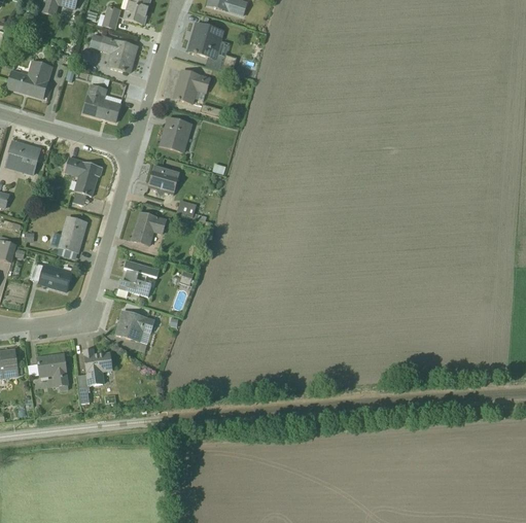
[(55,15),(59,3),(73,8),(76,0),(44,0),(40,11),(55,15)]
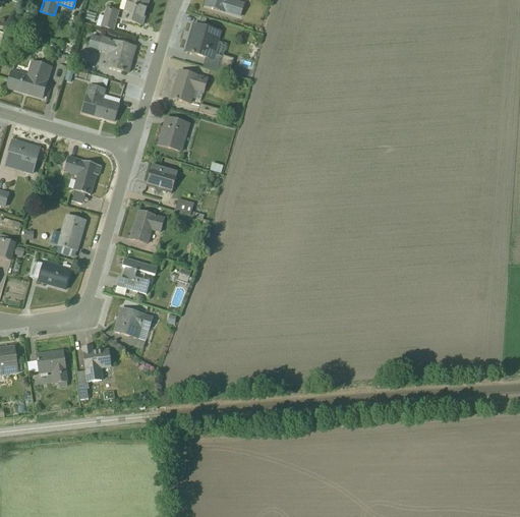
[(128,0),(123,16),(141,22),(149,0),(128,0)]
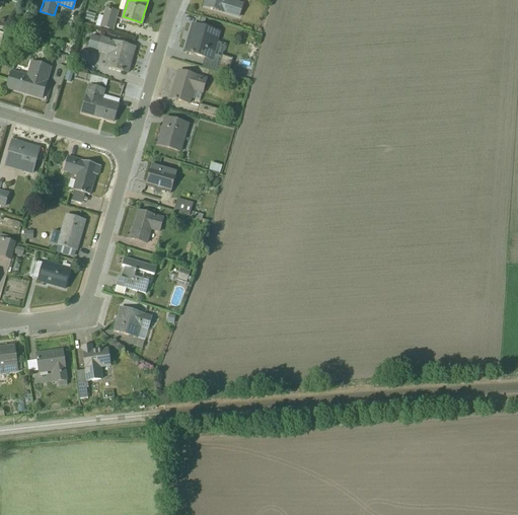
[(205,0),(205,3),(239,14),(243,0),(205,0)]
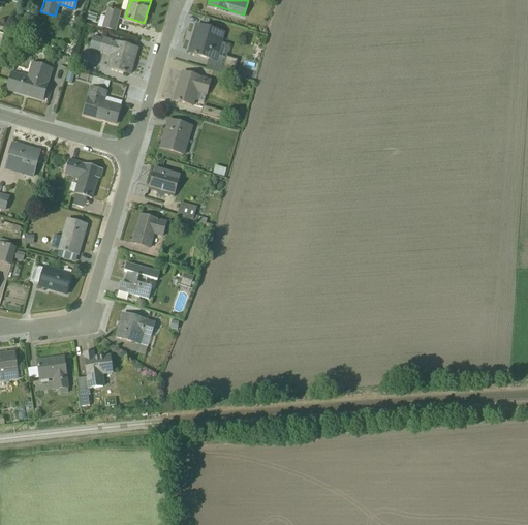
[(115,28),(118,18),(121,8),(109,4),(105,13),(101,11),(98,23),(115,28)]
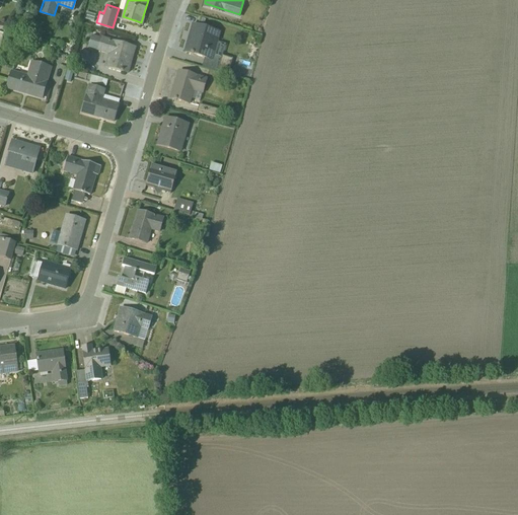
[(93,18),(96,11),(87,8),(85,15),(93,18)]
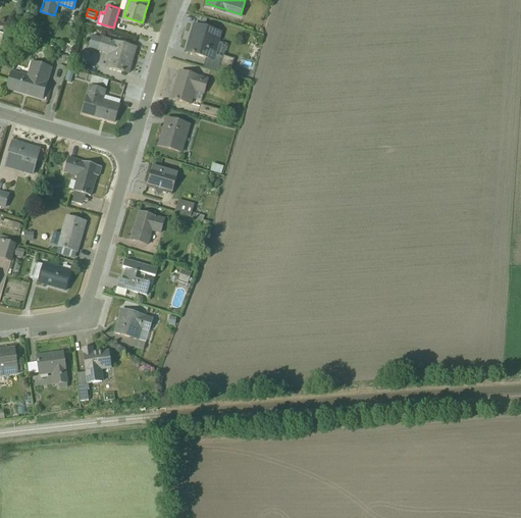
[(222,30),(196,21),(188,49),(205,54),(202,64),(229,72),(235,56),(223,53),(221,59),(214,57),(222,30)]
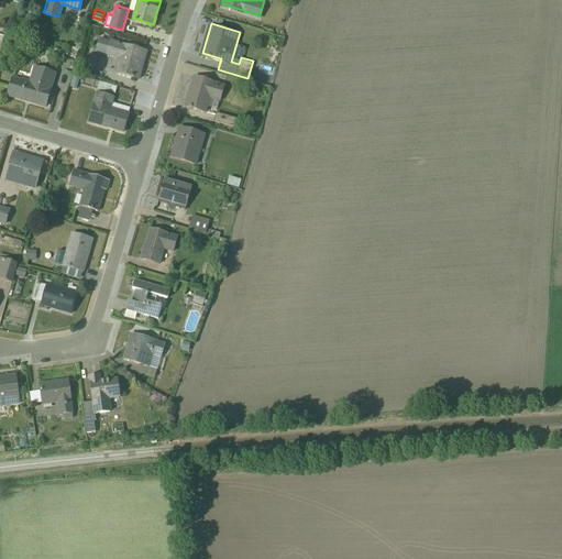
[(138,76),(146,47),(100,34),(96,48),(119,55),(114,69),(138,76)]
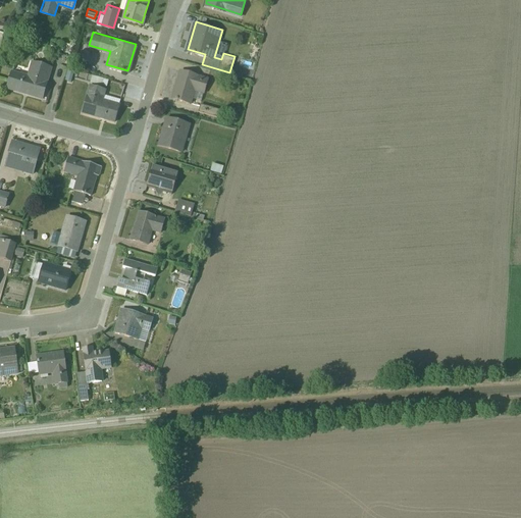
[(30,58),(25,72),(12,68),(6,88),(43,99),(53,65),(30,58)]
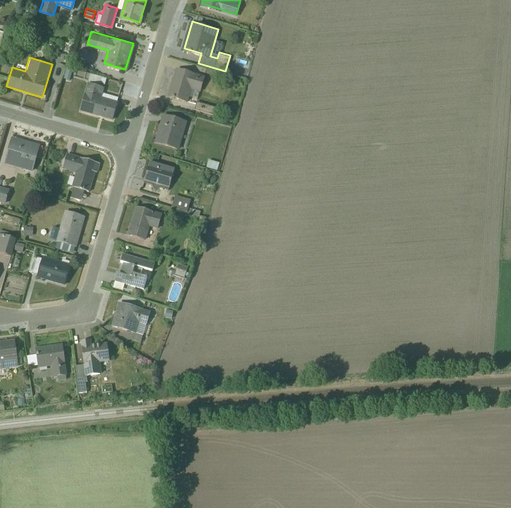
[(205,75),(176,67),(168,95),(187,100),(188,100),(191,88),(200,90),(205,75)]
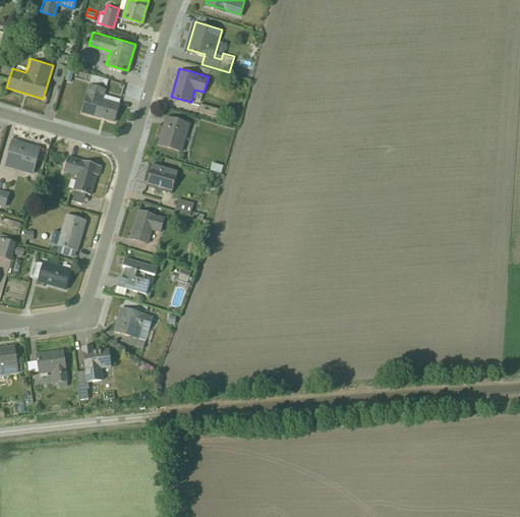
[(90,83),(82,111),(115,120),(120,103),(103,98),(106,88),(90,83)]
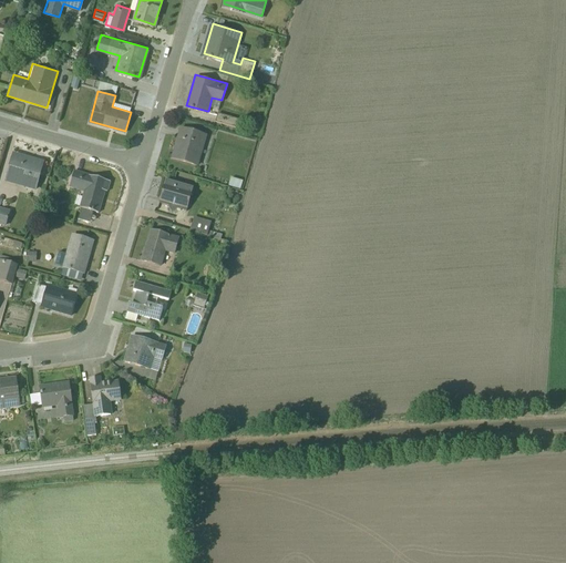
[(244,119),(217,111),(215,119),(242,126),(244,119)]
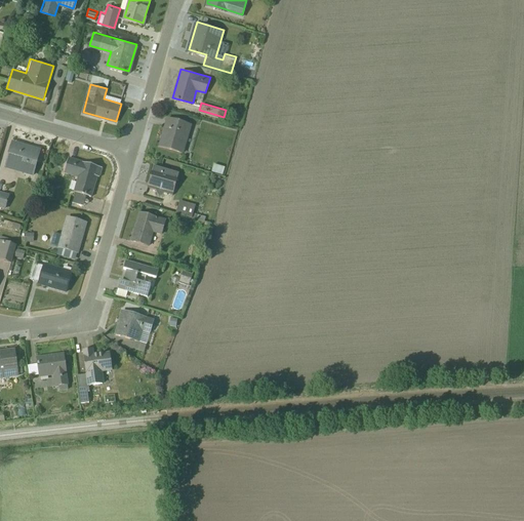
[(192,124),(167,116),(159,144),(184,152),(192,124)]
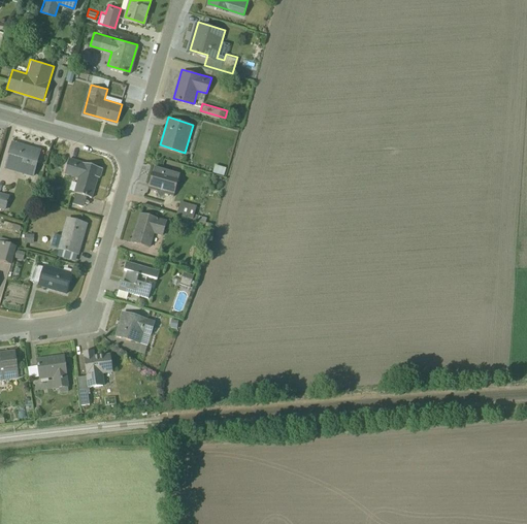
[(40,149),(14,140),(6,169),(32,176),(40,149)]
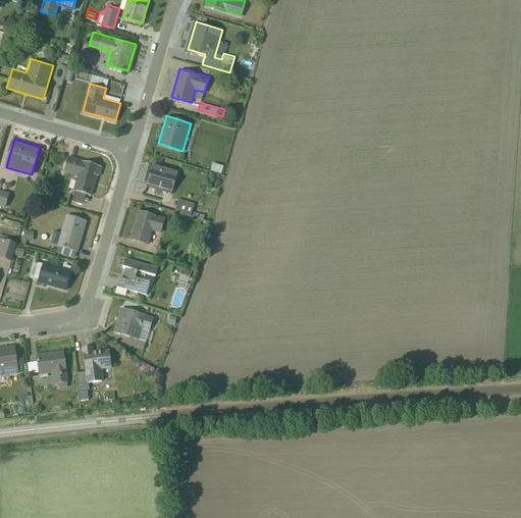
[(66,172),(76,174),(72,190),(93,196),(102,165),(70,157),(66,172)]
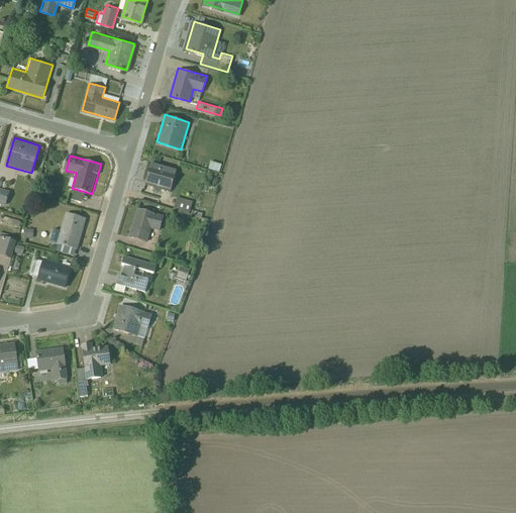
[(212,165),(221,168),(223,161),(213,159),(212,165)]
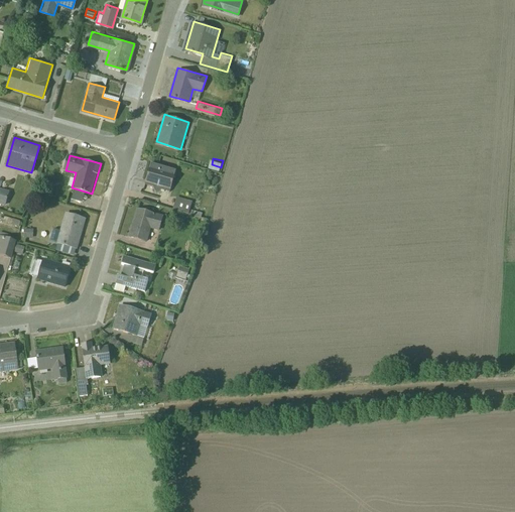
[(175,168),(151,160),(144,182),(153,185),(156,189),(161,187),(169,189),(175,168)]
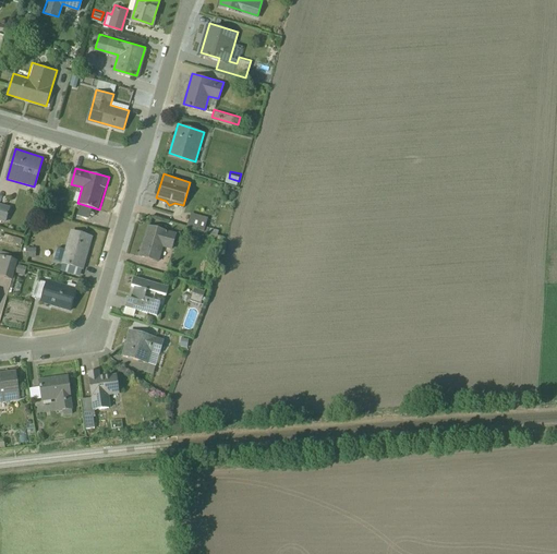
[(12,205),(0,202),(0,218),(8,220),(12,205)]
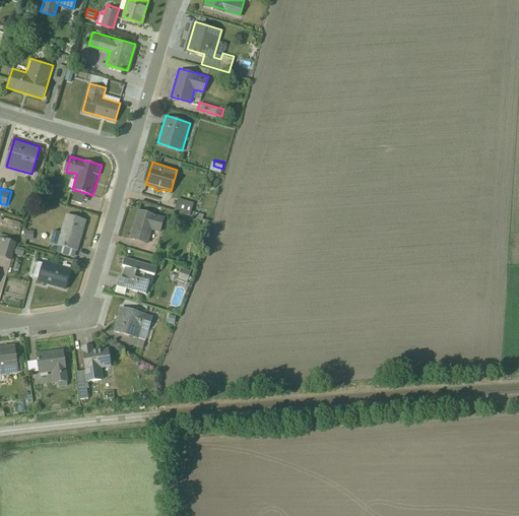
[(203,212),(192,209),(194,200),(178,196),(174,209),(202,216),(203,212)]
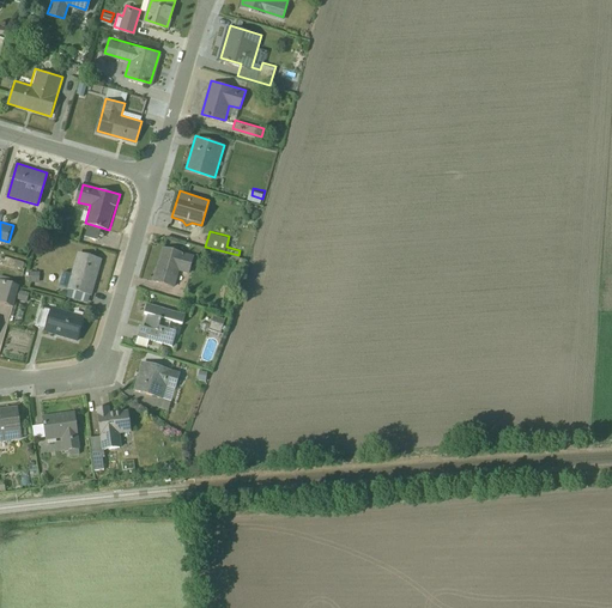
[(164,245),(155,278),(175,284),(180,268),(189,272),(194,255),(164,245)]
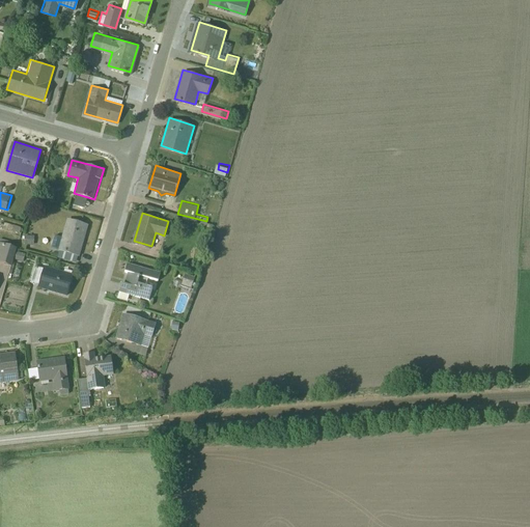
[(87,222),(67,217),(58,249),(78,254),(87,222)]
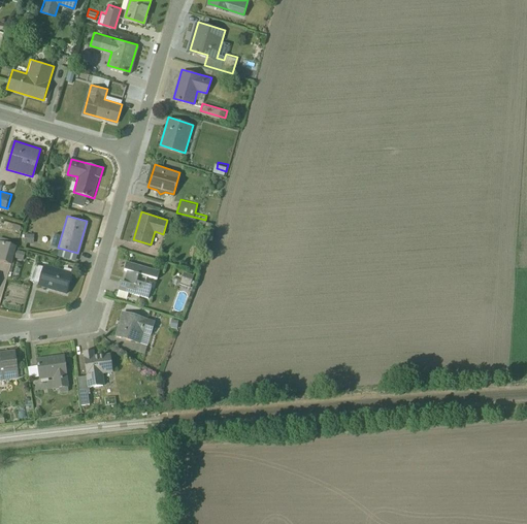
[(213,226),(203,224),(200,236),(210,238),(213,226)]
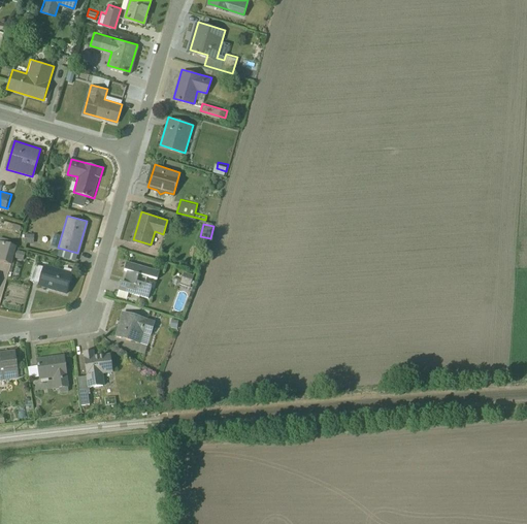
[(0,239),(0,240),(0,259),(11,263),(17,244),(0,239)]
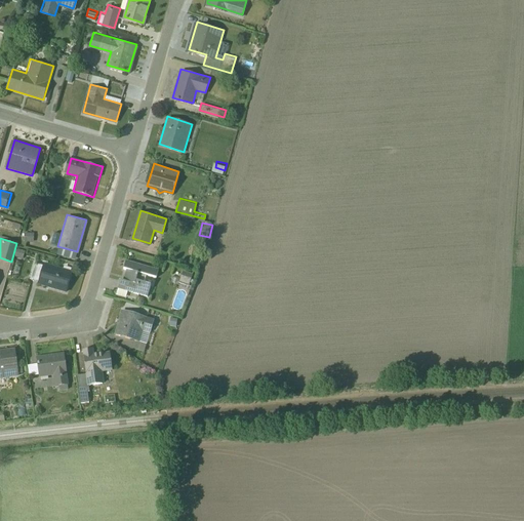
[(166,250),(158,248),(157,255),(165,257),(166,250)]
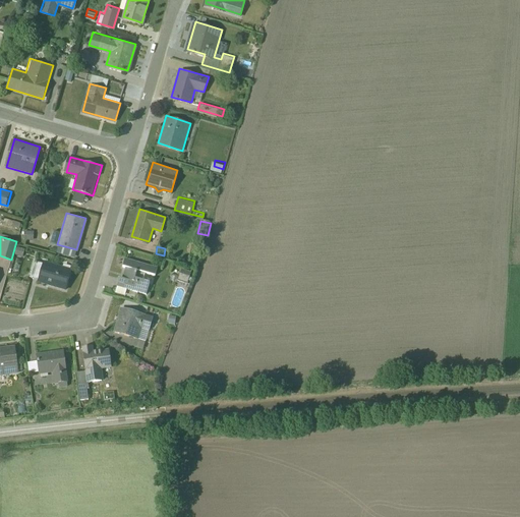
[(157,266),(124,256),(122,265),(125,266),(122,276),(120,276),(117,284),(147,292),(150,281),(142,279),(146,271),(155,274),(157,266)]
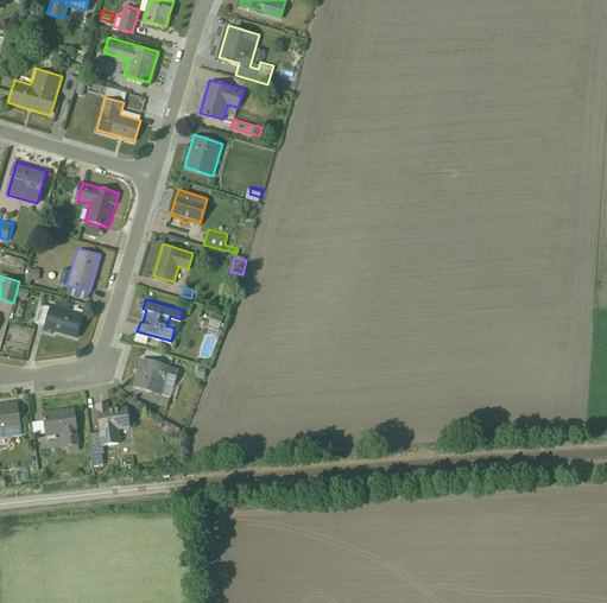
[(50,302),(43,327),(77,337),(84,311),(50,302)]
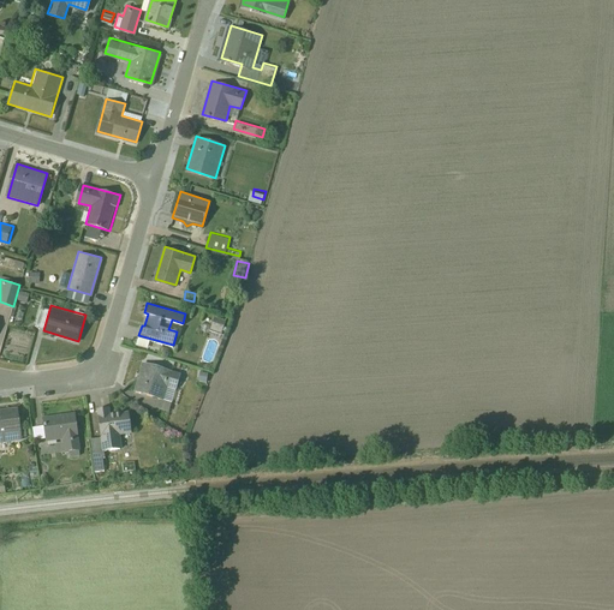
[(226,318),(215,314),(210,327),(221,330),(226,318)]
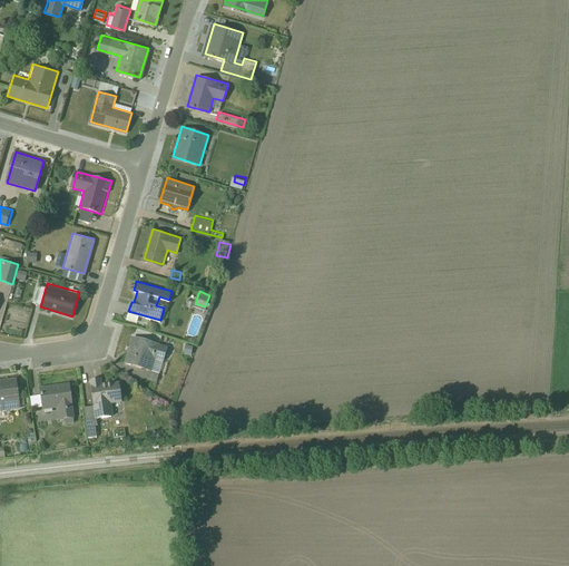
[(167,345),(133,335),(125,362),(159,371),(167,345)]
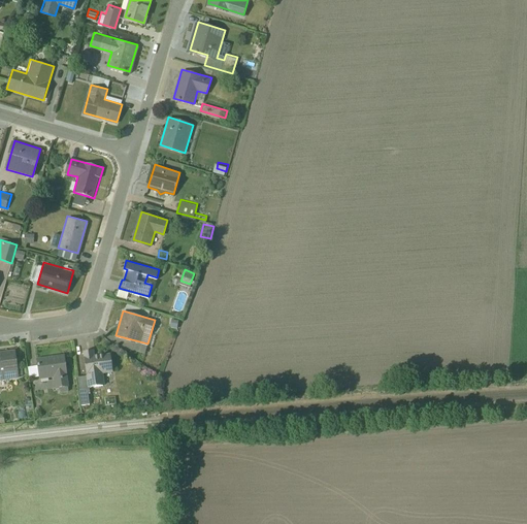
[(14,350),(0,351),(0,379),(19,377),(19,373),(23,373),(22,366),(17,367),(14,350)]
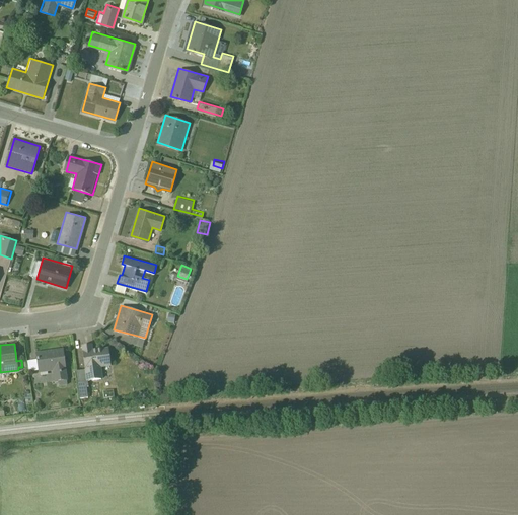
[(88,385),(88,379),(103,378),(101,366),(111,365),(108,348),(92,350),(92,344),(83,345),(85,368),(76,369),(80,396),(88,395),(87,385),(88,385)]
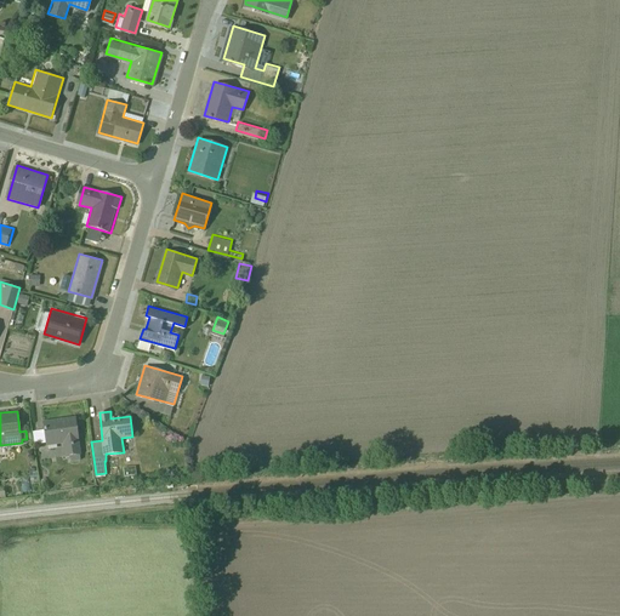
[(47,445),(63,443),(66,455),(70,454),(70,458),(80,457),(75,416),(58,417),(58,420),(44,422),(47,445)]
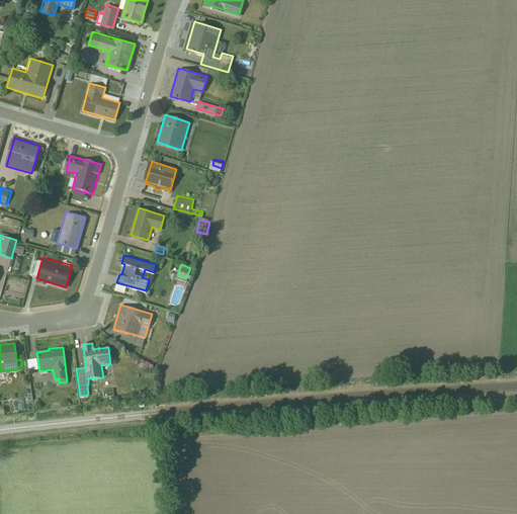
All buildings are outlined.
